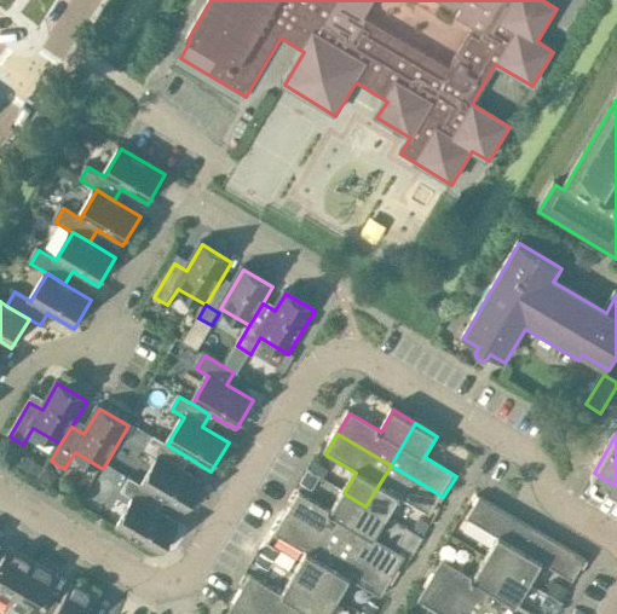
[(143,487),(186,513),(203,484),(178,468),(185,456),(167,445),(155,438),(146,451),(160,459),(143,487)]
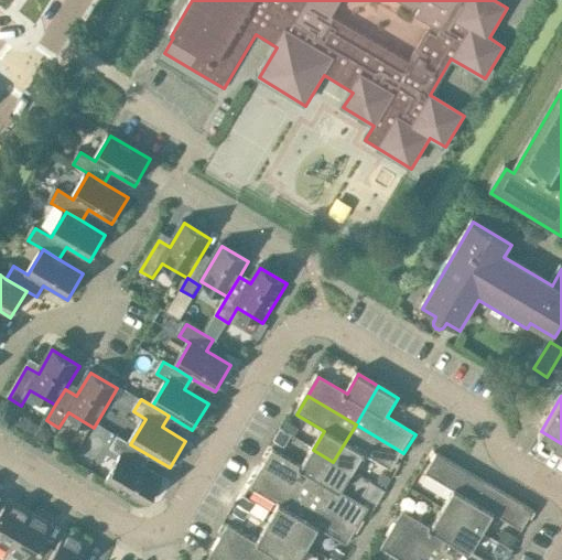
[(356,424),(333,462),(354,473),(365,454),(392,472),(403,453),(356,424)]
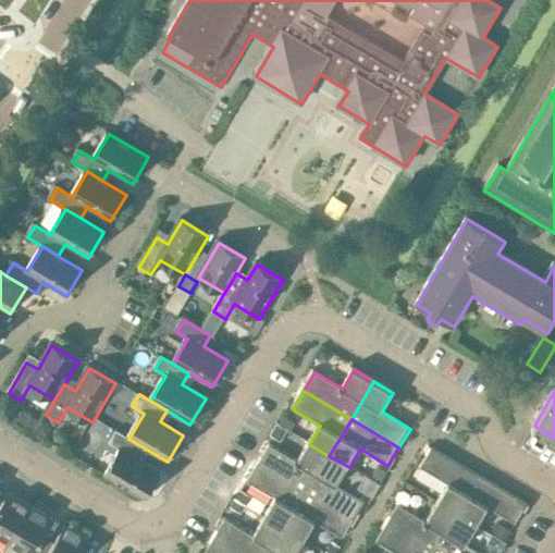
[(110,444),(118,449),(124,437),(118,432),(110,444)]
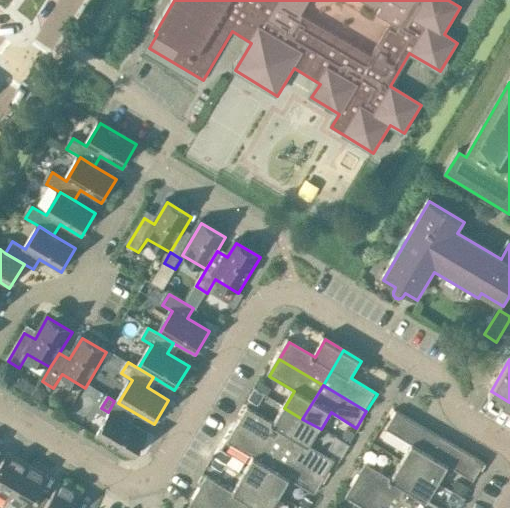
[(238,427),(282,453),(302,419),(284,408),(274,425),(248,410),(238,427)]
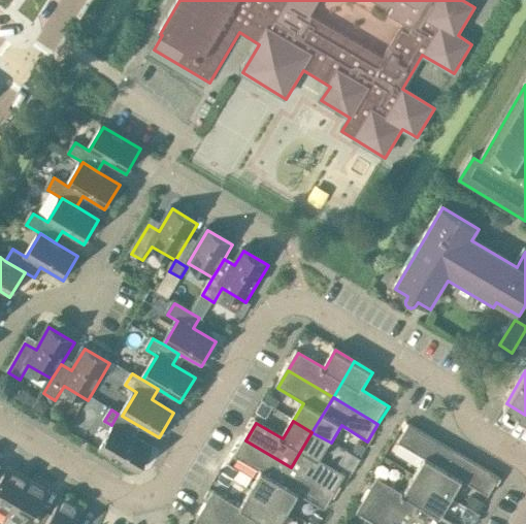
[(101,451),(138,472),(153,448),(116,426),(101,451)]
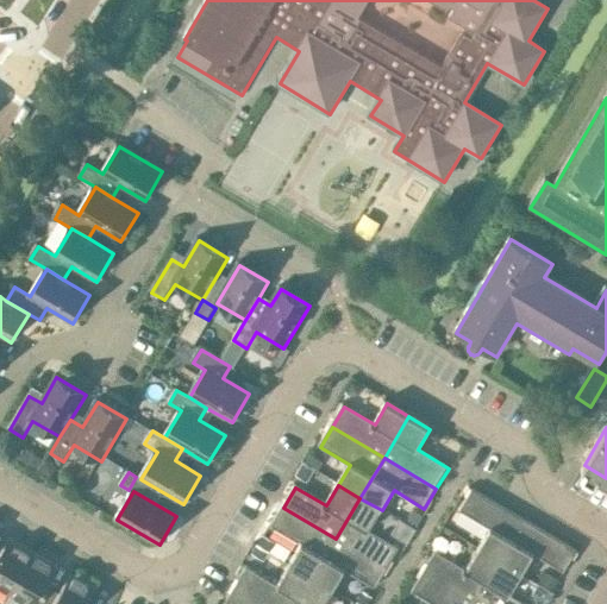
[(480,551),(501,564),(525,522),(473,491),(461,513),(492,530),(480,551)]
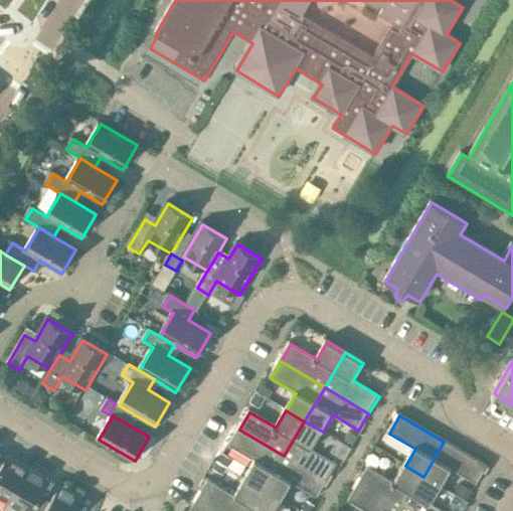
[(304,421),(284,456),(328,482),(338,465),(312,449),(323,432),(304,421)]
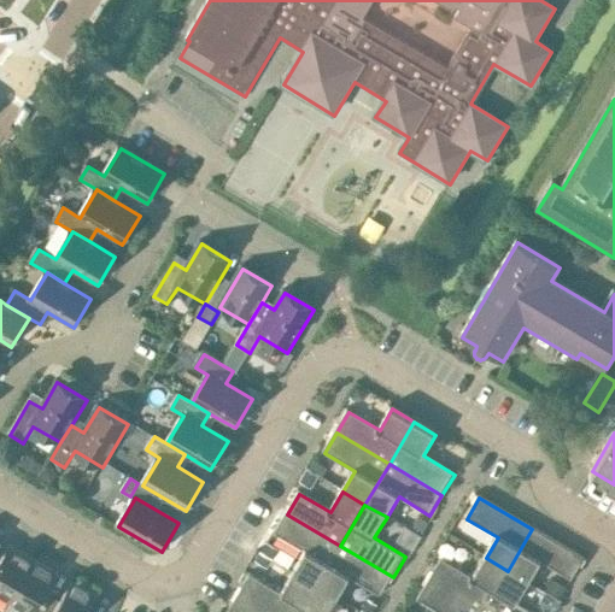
[(294,574),(316,587),(340,546),(287,515),(275,535),(306,553),(294,574)]
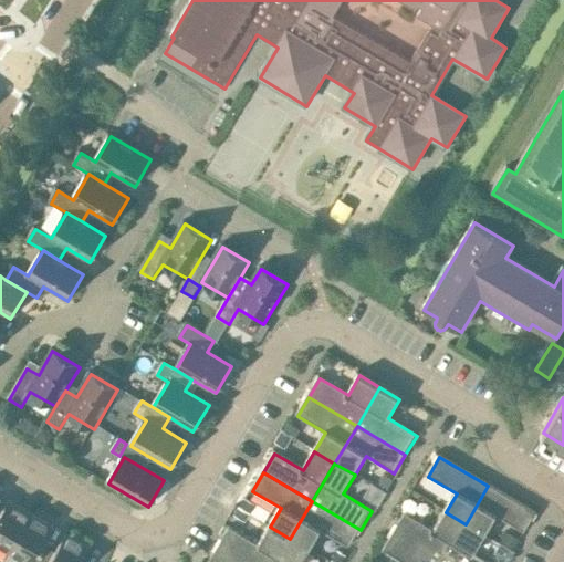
[(488,486),(466,524),(486,536),(497,517),(525,533),(536,514),(488,486)]
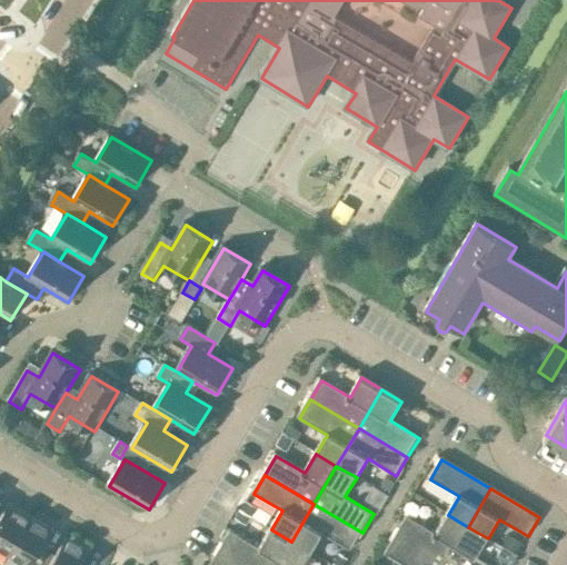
[(314,504),(291,542),(311,553),(322,534),(351,552),(362,533),(314,504)]
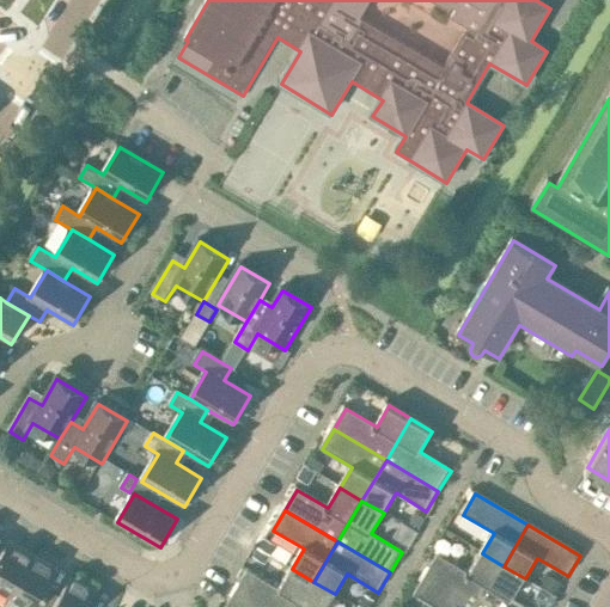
[(0,592),(11,599),(35,558),(11,543),(0,559),(0,592)]
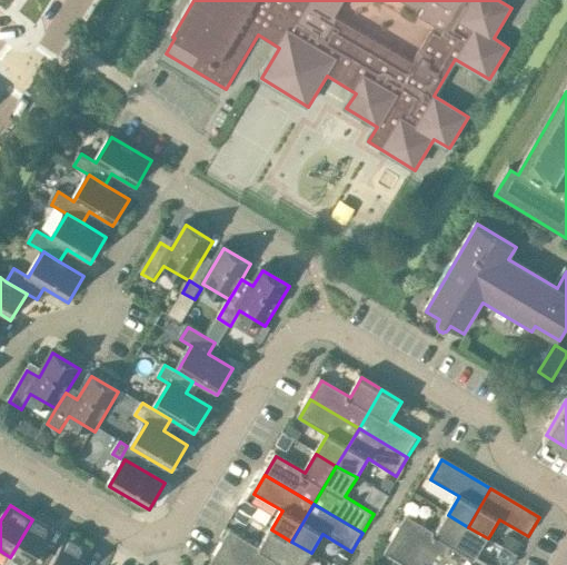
[(397,536),(444,564),(447,564),(468,527),(448,515),(437,534),(408,517),(397,536)]
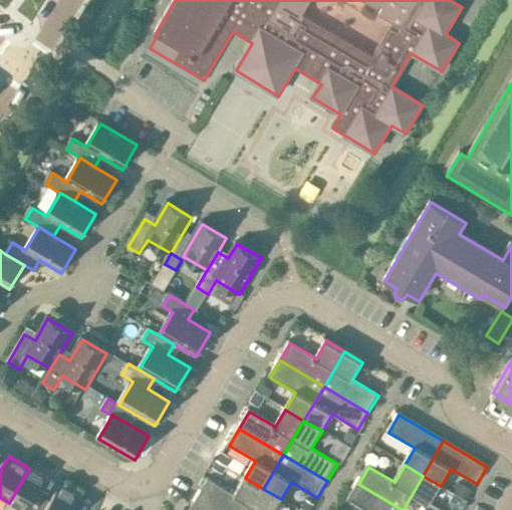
[(47,509),(50,506),(49,506),(39,500),(50,481),(29,469),(9,503),(20,509),(47,509)]
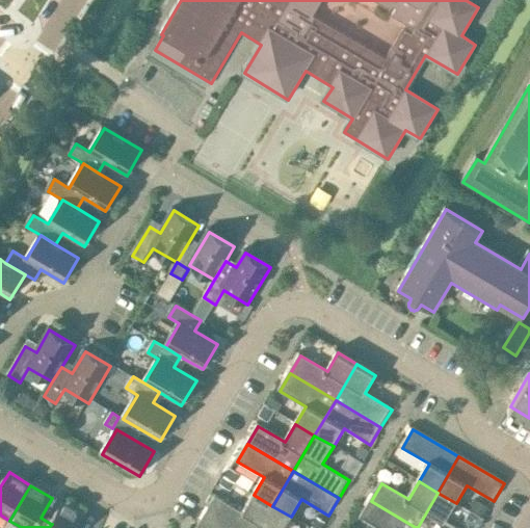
[(438,493),(418,527),(456,527),(446,521),(456,503),(438,493)]
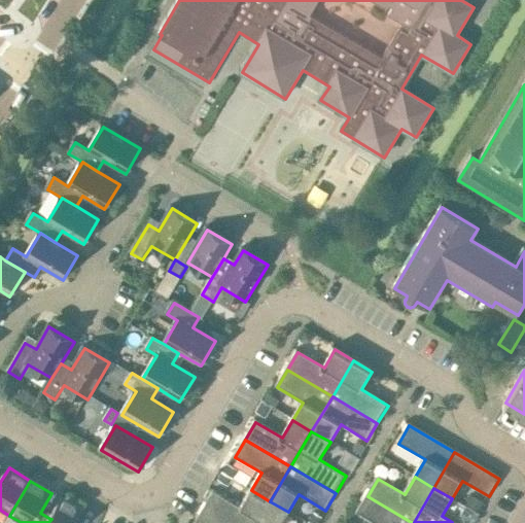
[(204,510),(226,522),(257,522),(270,501),(251,490),(241,508),(214,492),(204,510)]
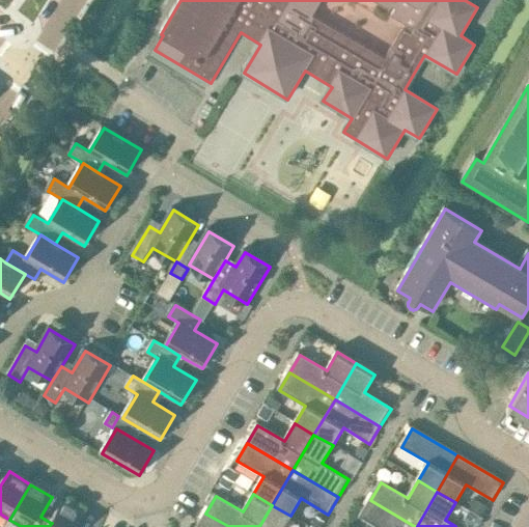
[(414,526),(370,500),(360,518),(374,526),(414,526)]
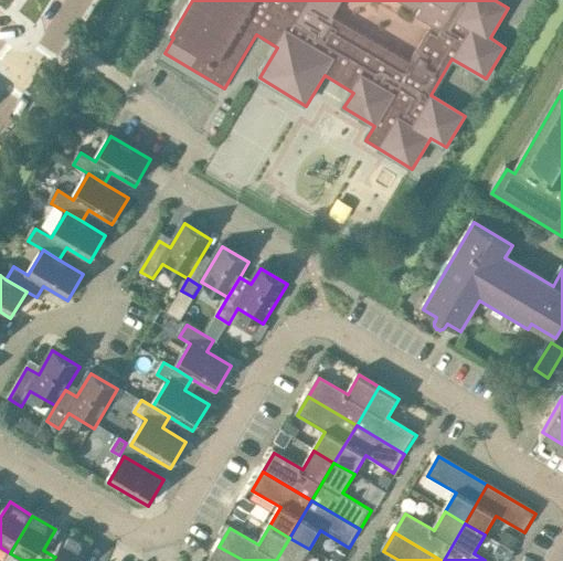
[(84,560),(91,550),(66,536),(54,557),(55,557),(52,560),(84,560)]
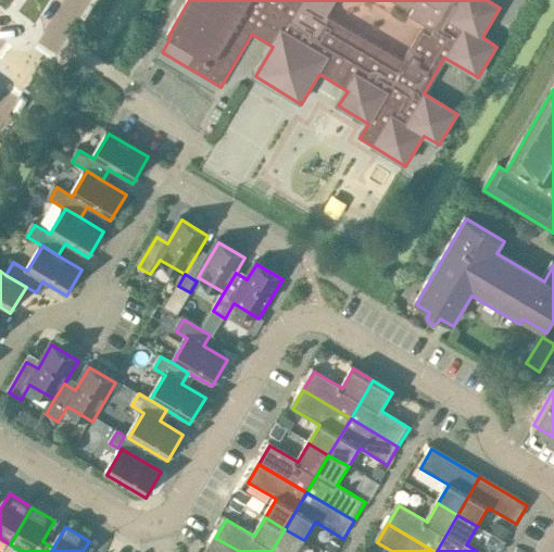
[(285,529),(272,551),(298,551),(304,540),(285,529)]
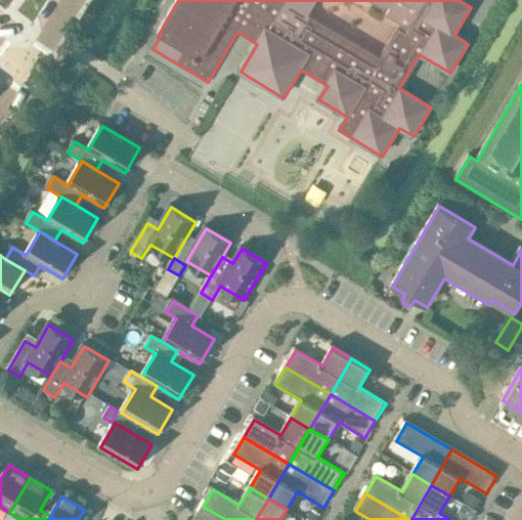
[(469,508),(464,505),(459,514),(468,519),(471,519),(475,511),(469,508)]
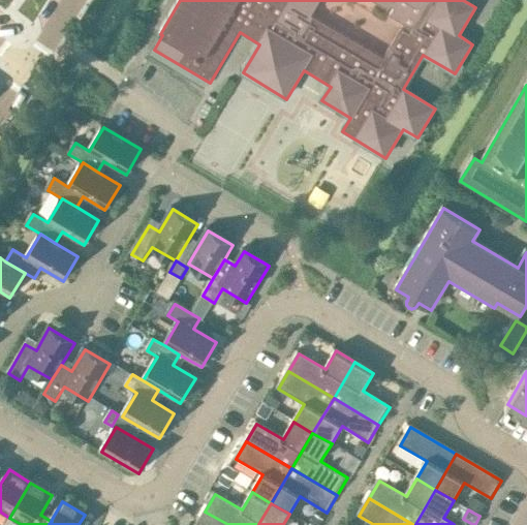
[(227,524),(205,512),(196,524),(227,524)]
